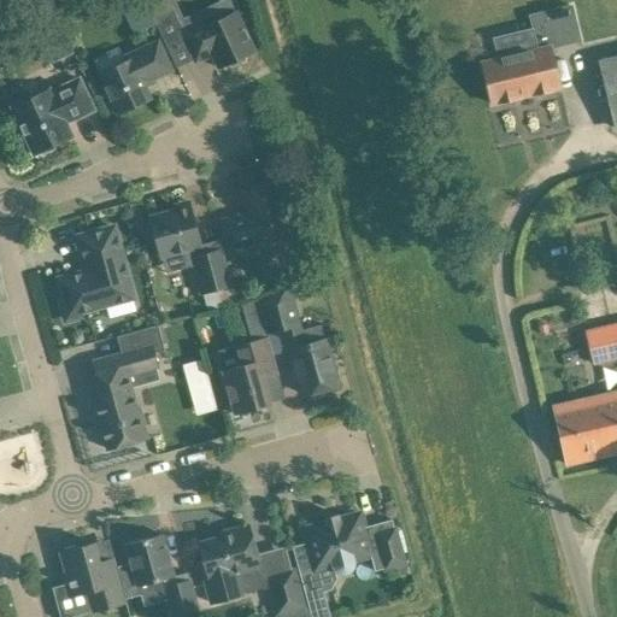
[(117,0),(134,35),(156,24),(153,21),(145,0),(144,0),(117,0)]
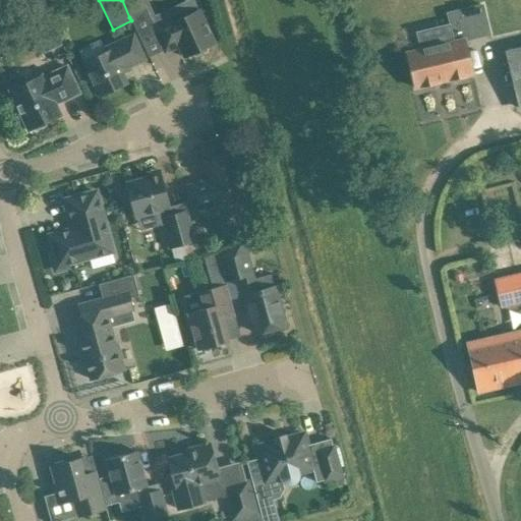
[(415,88),(472,74),(464,40),(489,34),(482,4),(448,12),(454,41),(407,52),(415,88)]
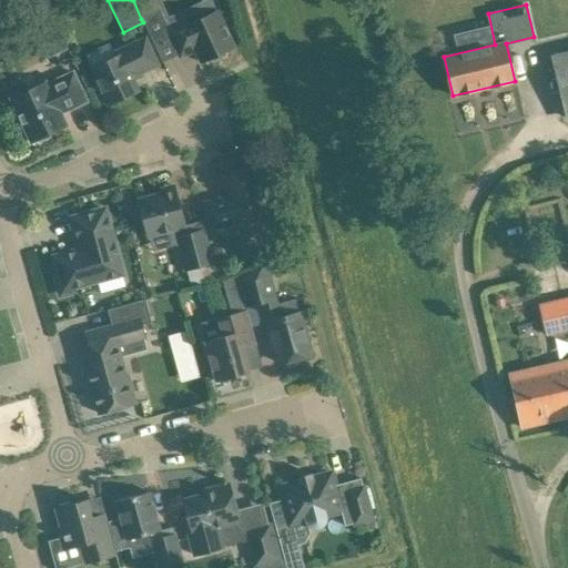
[(166,28),(171,38),(181,58),(196,50),(202,62),(210,59),(213,62),(226,57),(226,51),(234,47),(217,11),(192,23),(189,18),(166,28)]
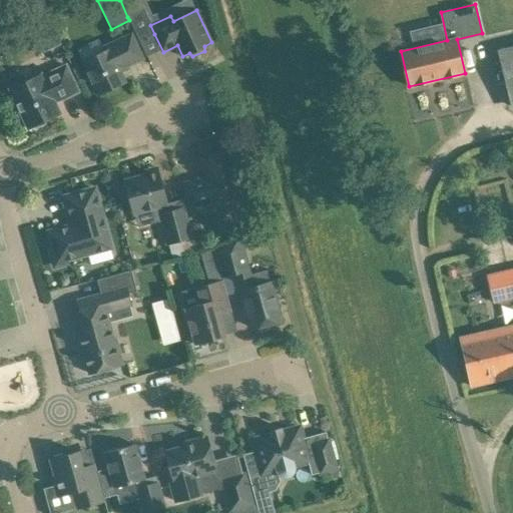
[(207,10),(200,13),(204,23),(210,20),(207,10)]
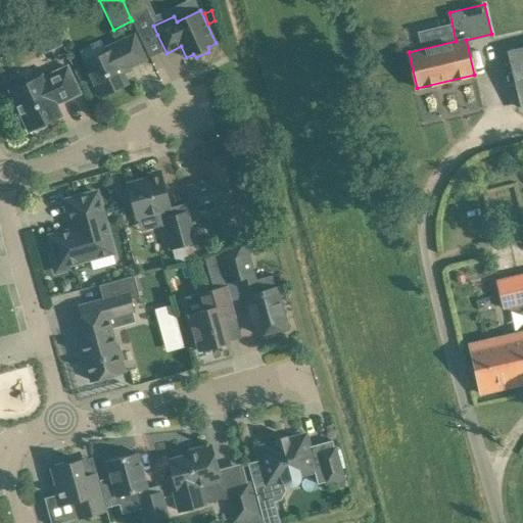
[(27,30),(38,56),(61,46),(50,19),(27,30)]
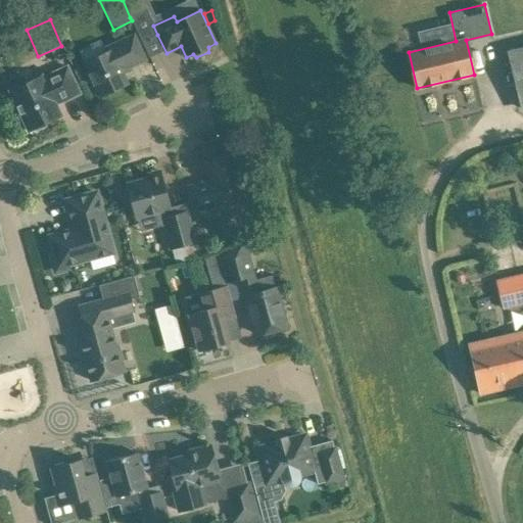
[(95,95),(100,95),(101,97),(129,84),(123,70),(147,59),(135,34),(109,46),(111,49),(85,61),(94,83),(91,87),(95,95)]
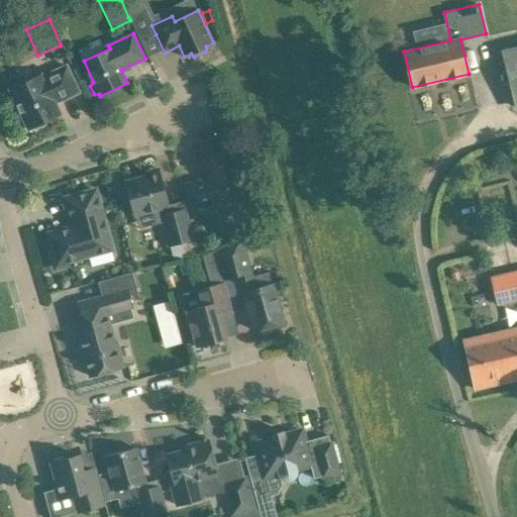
[(516,48),(503,53),(512,88),(516,107),(516,106),(516,48)]
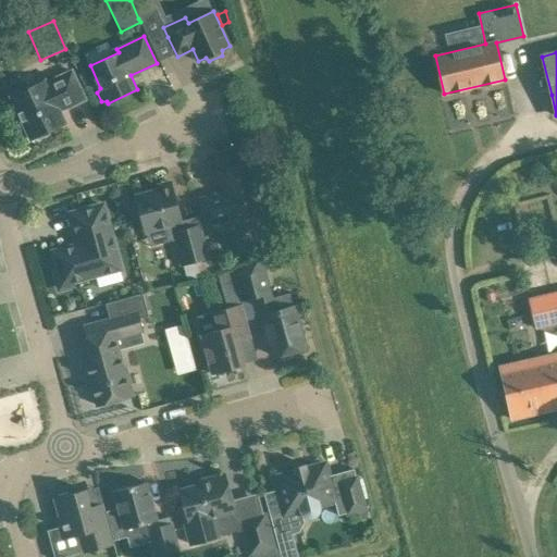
[(60,111),(86,99),(72,71),(47,83),(46,79),(11,96),(32,138),(35,137),(39,139),(50,134),(51,130),(65,123),(60,111)]
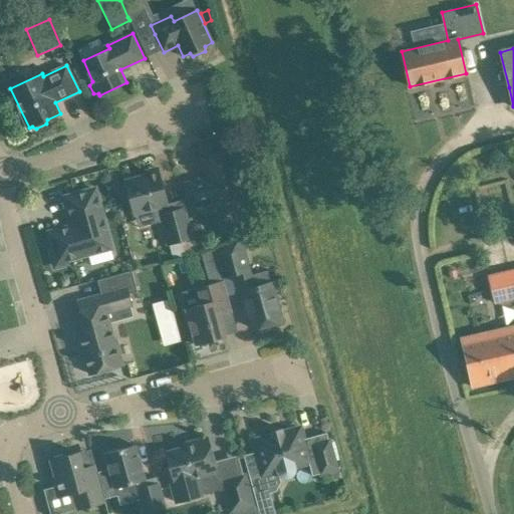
[(184,183),(190,202),(191,208),(215,202),(215,205),(245,197),(232,152),(203,160),(208,179),(201,181),(200,179),(184,183)]
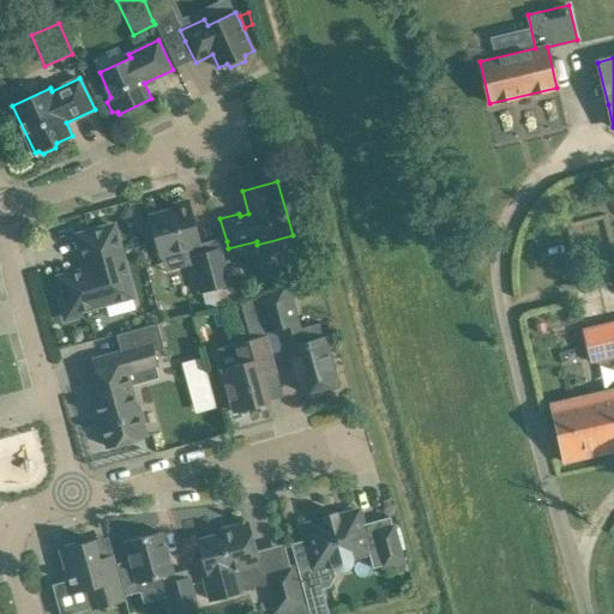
[(150,234),(156,235),(162,256),(190,247),(202,292),(232,283),(218,239),(200,244),(197,228),(190,205),(151,216),(151,220),(148,223),(150,234)]
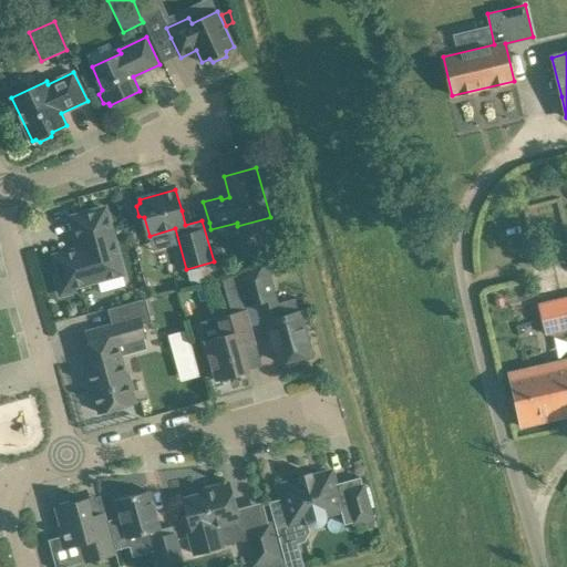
[(73,217),(81,249),(55,256),(61,276),(57,277),(61,294),(75,290),(74,286),(123,272),(111,229),(105,208),(73,217)]
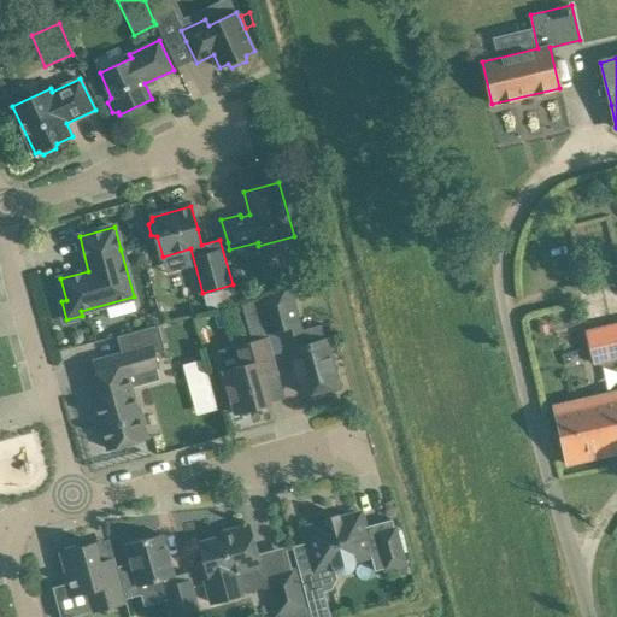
[(307,286),(294,289),(298,304),(311,300),(307,286)]
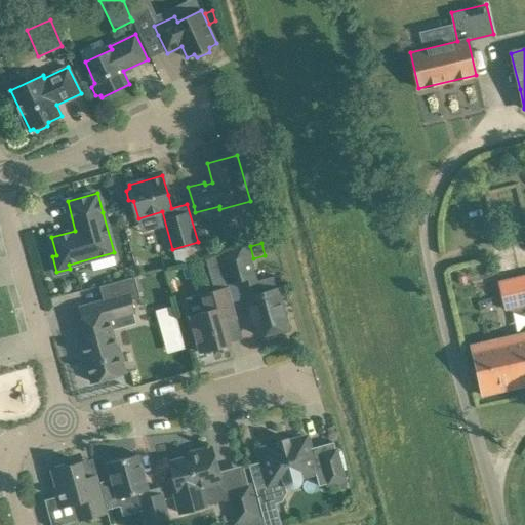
[(246,246),(219,253),(228,283),(242,279),(247,296),(246,297),(250,312),(253,311),(259,336),(288,328),(283,309),(277,288),(276,289),(272,277),(256,281),(246,246)]
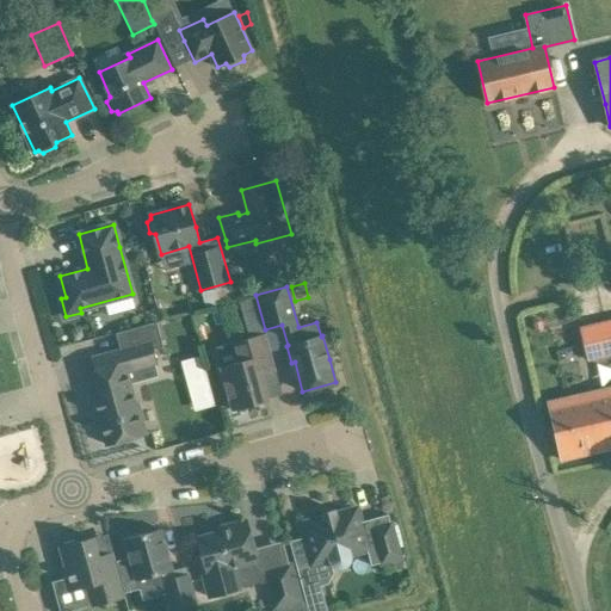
[(234,343),(235,346),(217,351),(233,409),(269,400),(261,375),(277,370),(270,347),(265,329),(255,295),(240,300),(251,338),(234,343)]
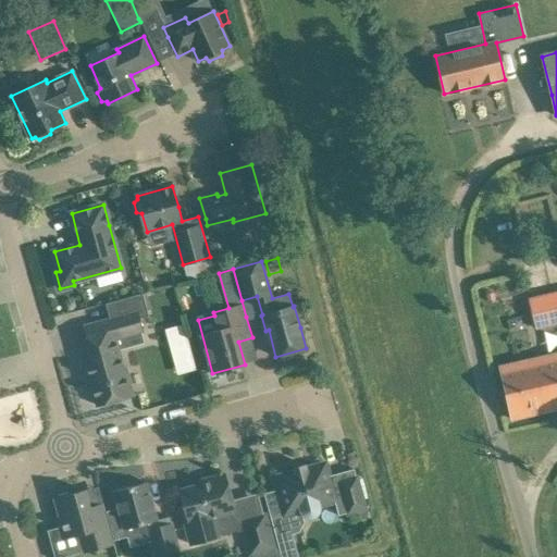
[(556,293),(530,299),(536,327),(556,322),(556,293)]
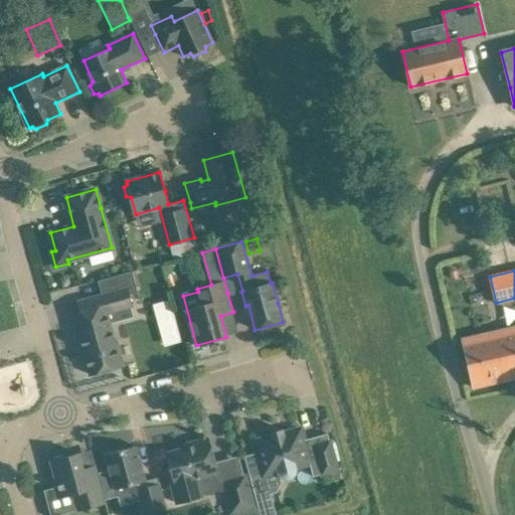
[(131,272),(97,281),(101,296),(104,295),(109,312),(119,309),(132,306),(129,294),(137,292),(131,272)]
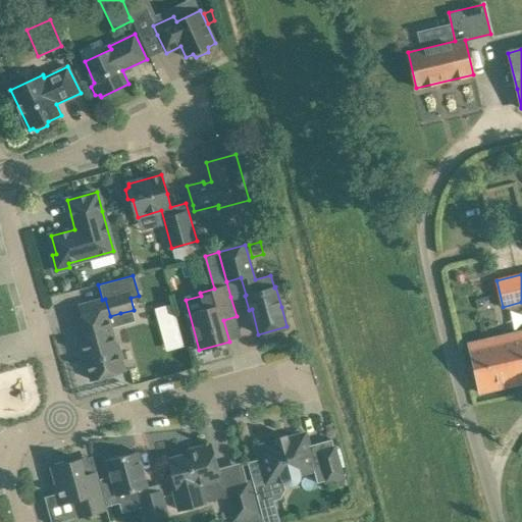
[(172,306),(156,310),(161,329),(177,325),(172,306)]
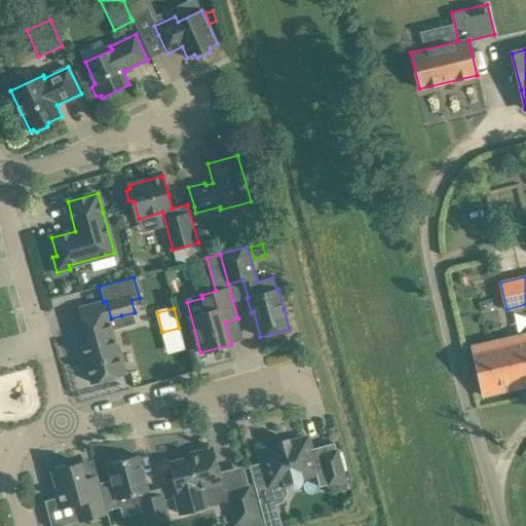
[(88,336),(77,339),(81,354),(84,354),(92,382),(126,373),(120,353),(119,347),(117,348),(112,330),(108,331),(105,321),(105,320),(85,325),(88,336)]
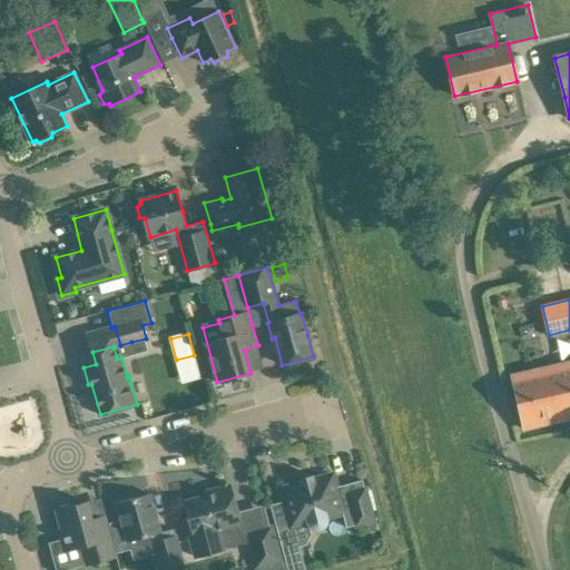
[(569,361),(512,375),(524,429),(569,418),(569,361)]
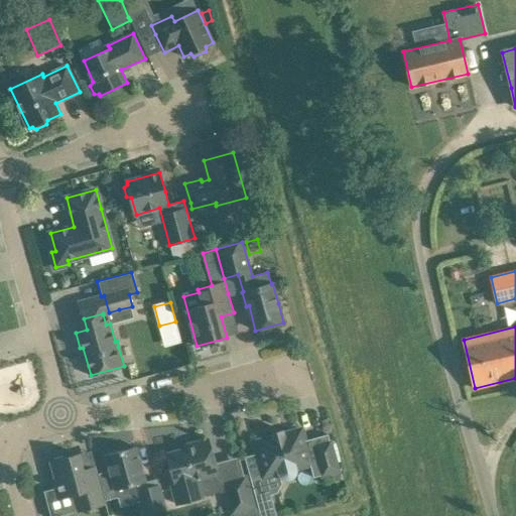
[(254,442),(259,462),(262,471),(250,475),(260,515),(276,515),(266,477),(279,473),(279,474),(280,476),(282,477),(283,478),(285,479),(287,479),(288,479),(290,479),(291,478),(293,477),(294,476),(295,475),(295,474),(296,473),(296,472),(296,470),(296,468),(310,465),(313,478),(326,474),(328,482),(340,478),(329,434),(305,440),(301,429),(284,433),(283,430),(271,433),(272,437),(254,442)]
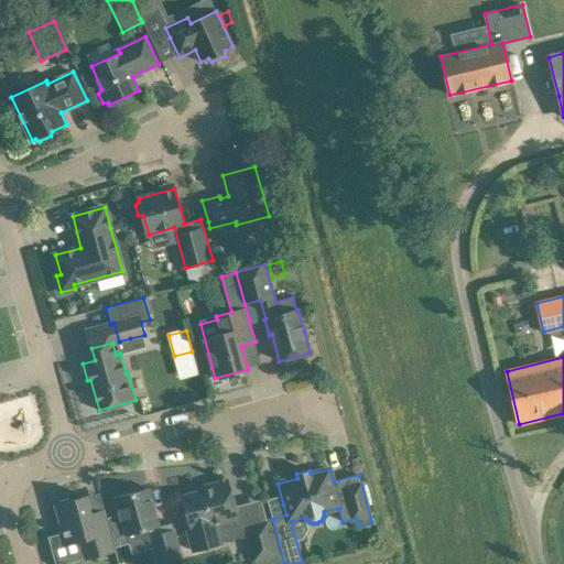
[(194,551),(248,537),(255,561),(278,554),(269,520),(240,528),(228,479),(203,486),(204,490),(183,496),(192,530),(188,531),(194,551)]
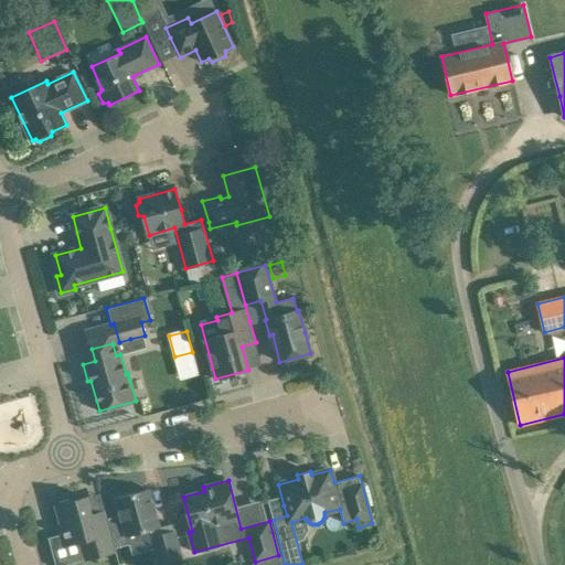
[(116,498),(120,515),(107,519),(115,547),(129,544),(127,536),(149,530),(159,564),(182,558),(172,524),(160,528),(149,489),(116,498)]
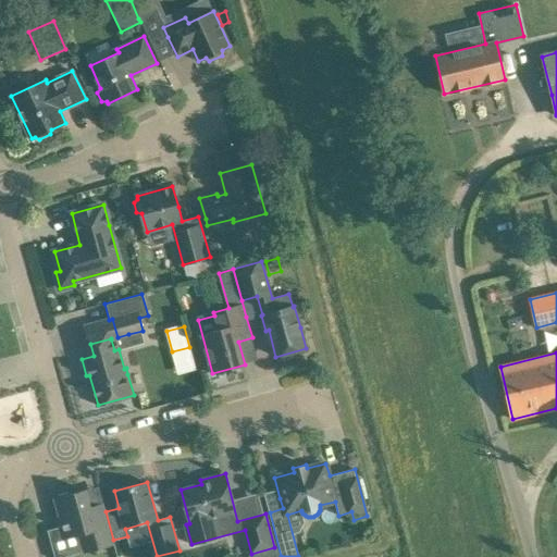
[(58,495),(59,497),(54,498),(60,517),(57,518),(62,539),(79,534),(84,552),(114,544),(113,540),(106,511),(91,515),(85,490),(70,494),(69,492),(58,495)]
